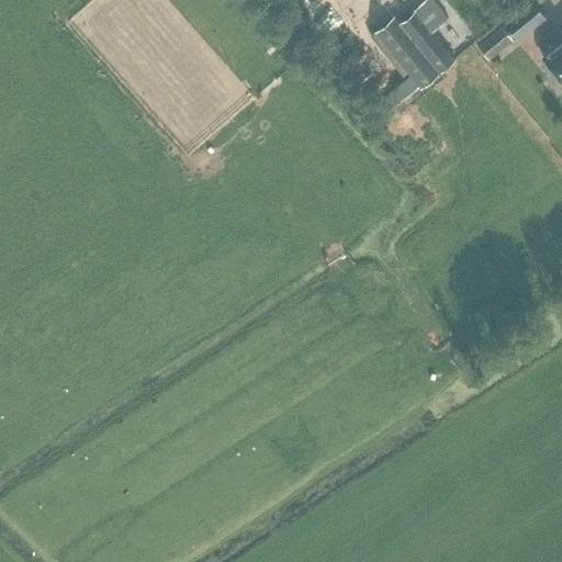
[(453,59),(431,32),(448,19),(433,0),(427,0),(398,24),(392,17),(373,32),(418,88),(453,59)]
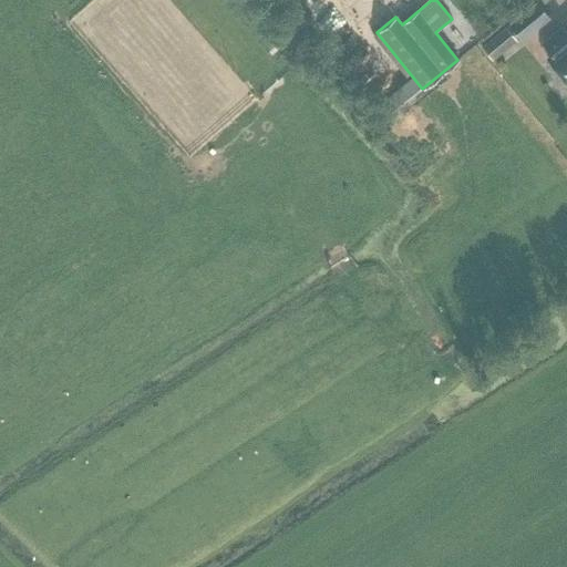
[(549,19),(536,2),(507,26),(522,41),(549,19)]
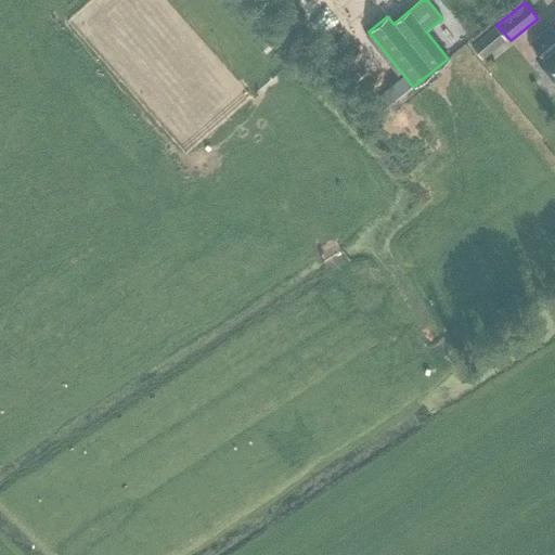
[(505,39),(494,26),(470,46),(482,59),(505,39)]
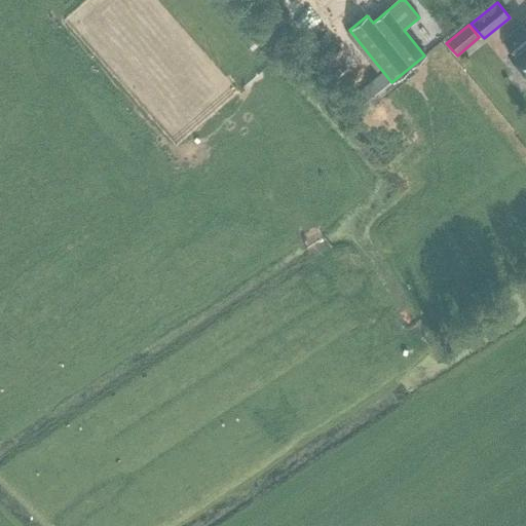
[(508,55),(525,76),(525,32),(521,26),(503,41),(513,51),(508,55)]
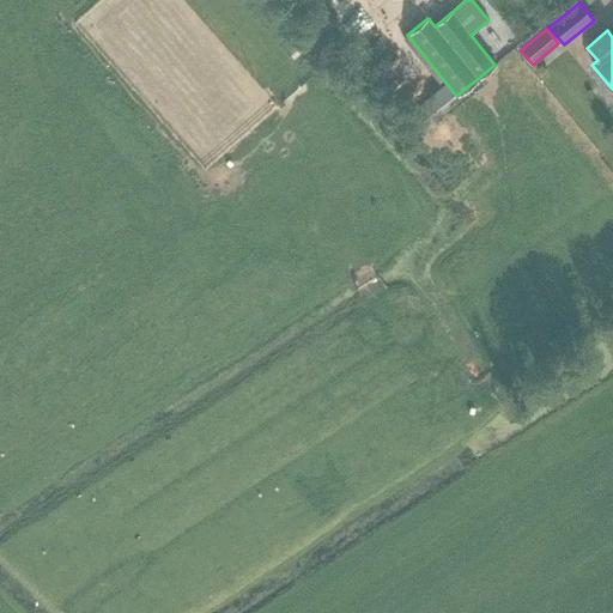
[(456,96),(445,83),(412,110),(423,122),(456,96)]
